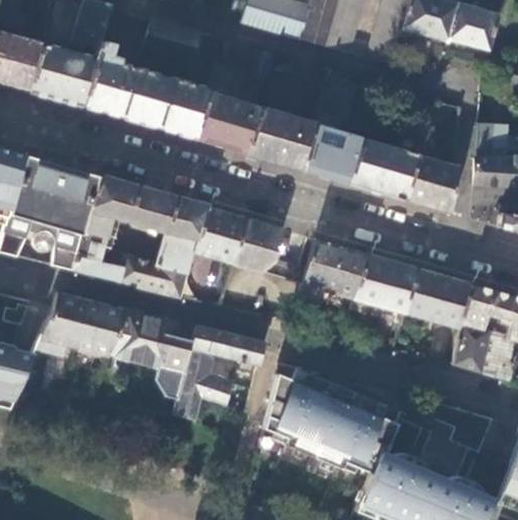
[(0,84),(26,93),(40,49),(54,0),(0,0),(0,20),(10,26),(25,30),(34,0),(41,0),(32,32),(34,45),(0,35),(0,84)]
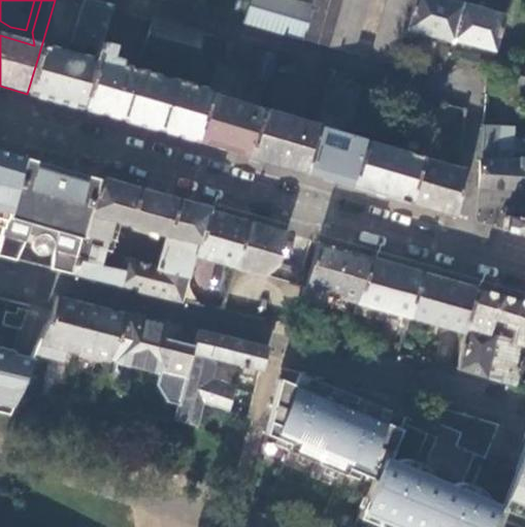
[(196,10),(199,0),(169,0),(169,2),(196,10)]
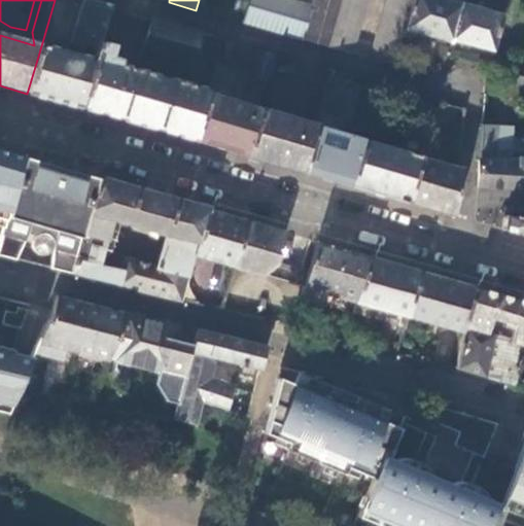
[(330,48),(344,0),(317,0),(306,41),(330,48)]
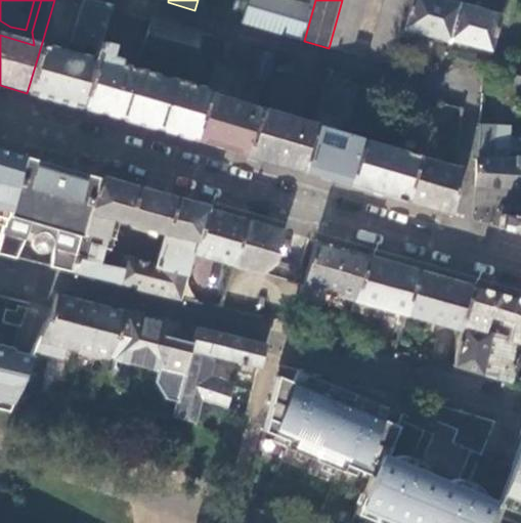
[(396,68),(406,31),(416,0),(342,0),(329,48),(342,52),(349,54),(358,40),(368,0),(387,0),(375,45),(375,61),(396,68)]
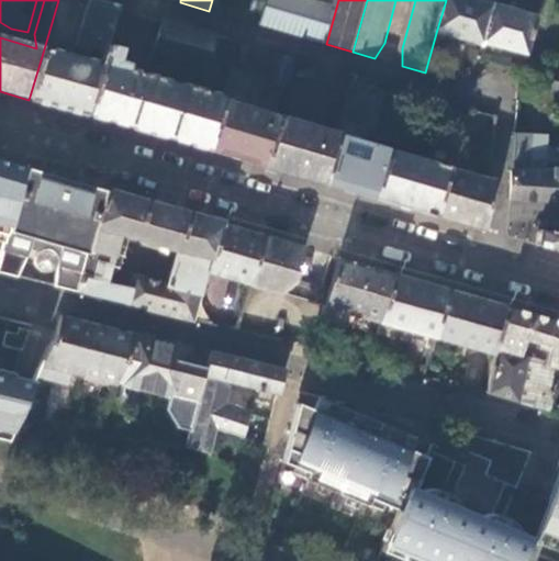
[(487,45),(496,8),(499,0),(484,0),(484,1),(478,0),(446,0),(436,33),(485,47),(487,45)]
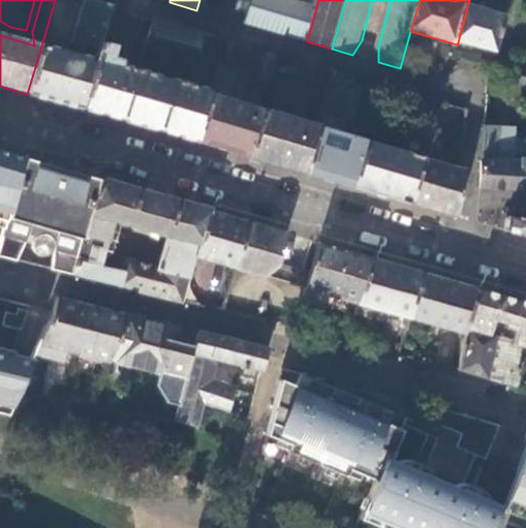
[(67,105),(83,111),(97,60),(104,36),(112,8),(93,3),(88,1),(72,50),(90,55),(88,63),(40,50),(27,94),(67,105)]
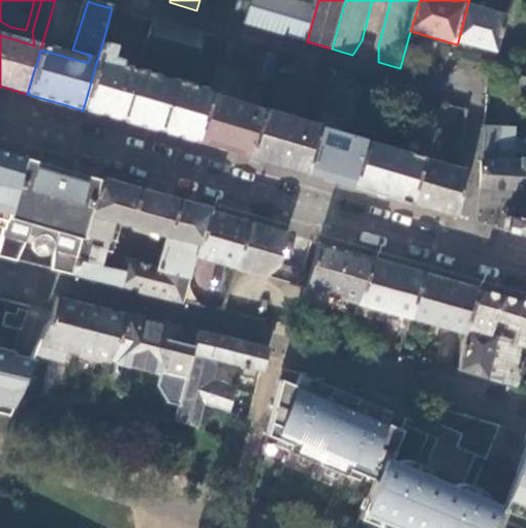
[(458,42),(495,52),(505,19),(467,7),(458,42)]
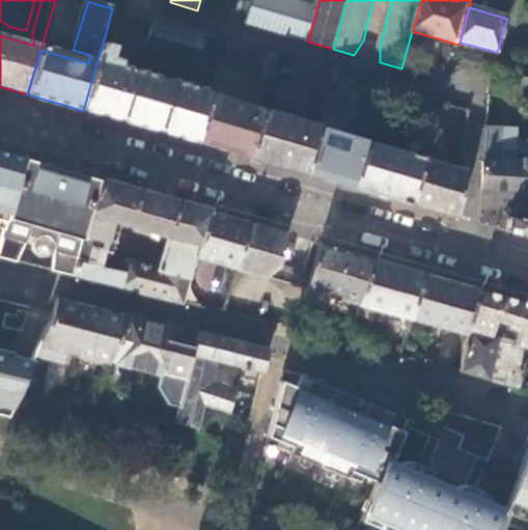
[(124,11),(112,8),(105,36),(120,42),(130,14),(124,11)]
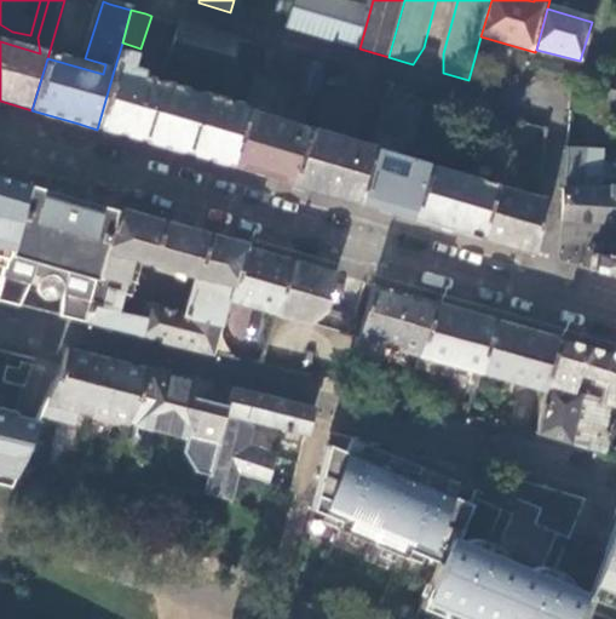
[(201,89),(225,95),(240,40),(216,33),(184,24),(168,79),(201,89)]
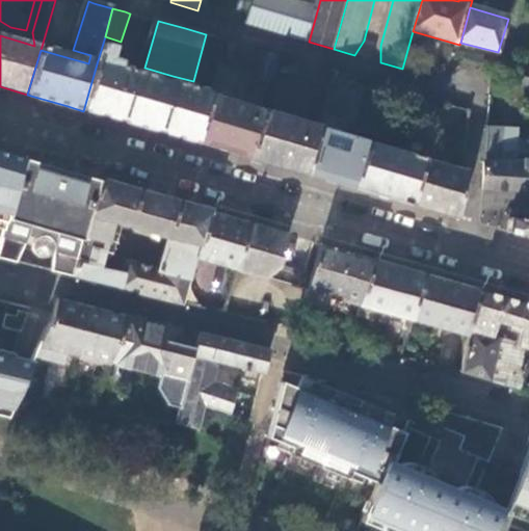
[(282,56),(265,52),(258,76),(274,81),(282,56)]
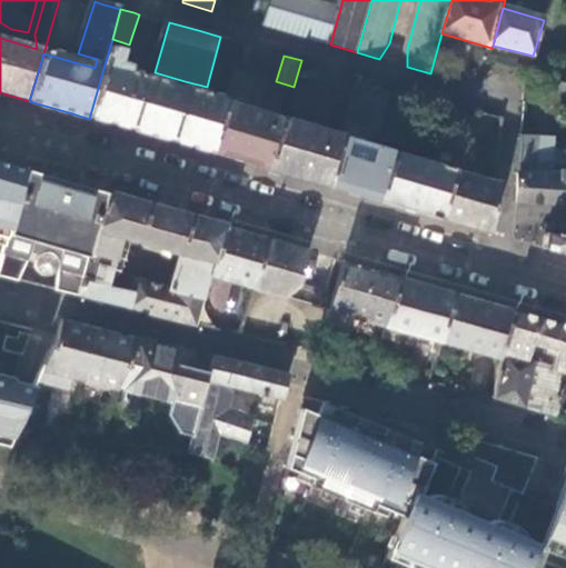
[(175,143),(211,153),(226,102),(227,100),(105,65),(89,119),(112,126),(175,143)]
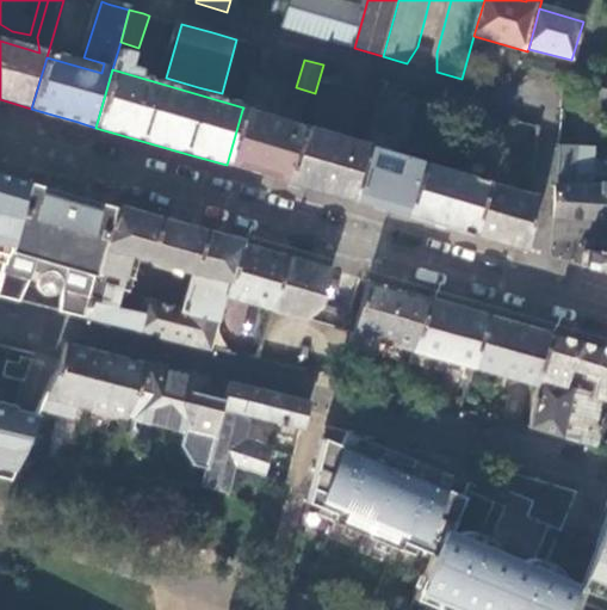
[(290,184),(305,129),(242,110),(227,165),(253,173),(290,184)]
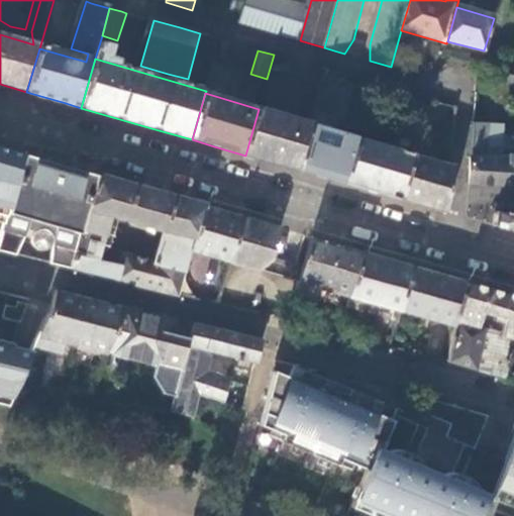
[(319,177),(346,185),(360,138),(341,132),(342,129),(343,129),(348,106),(321,99),(314,125),(300,172),(319,177)]
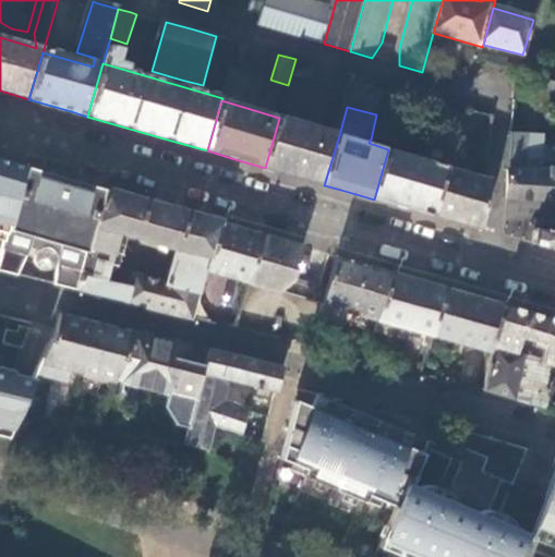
[(290,176),(324,185),(339,135),(279,118),(265,168),(290,176)]
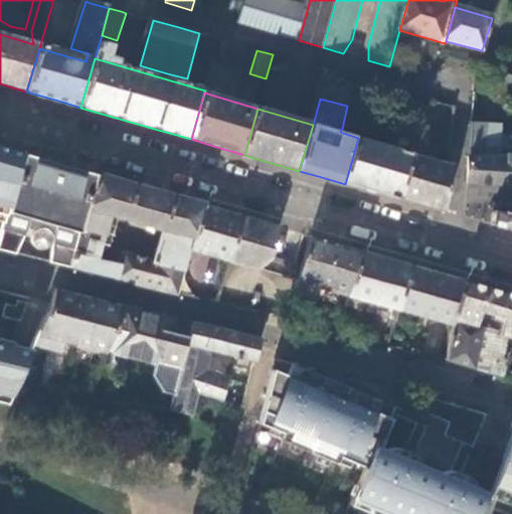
[(508,159),(486,158),(489,125),(474,125),(469,186),(486,187),(511,187),(511,156),(508,156),(508,159)]
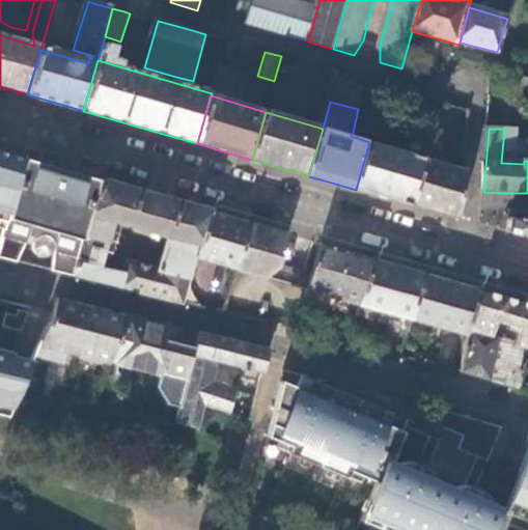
[(381,197),(413,206),(425,160),(369,142),(356,190),(381,197)]
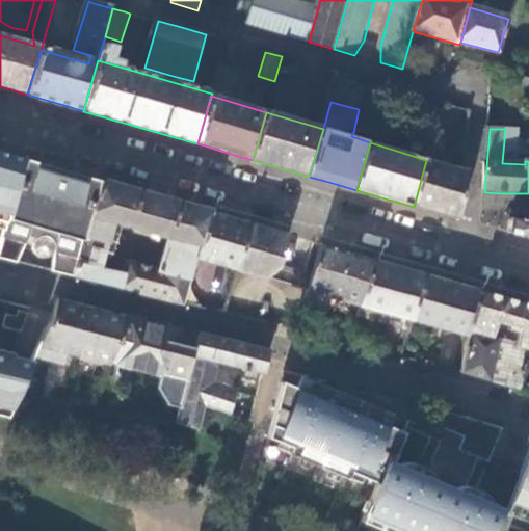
[(0,214),(9,217),(27,157),(9,153),(9,157),(0,156),(0,214)]
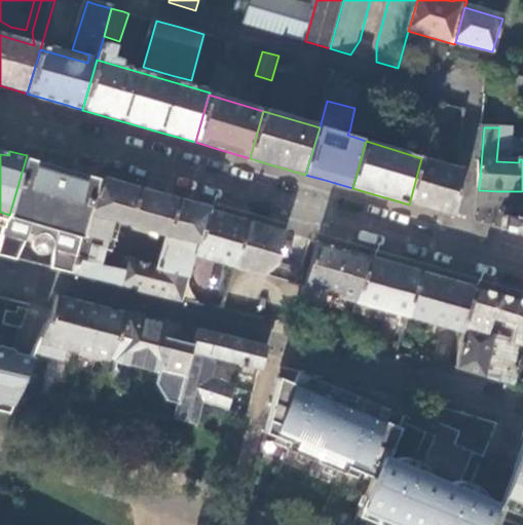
[(54,266),(75,271),(102,178),(51,162),(27,155),(9,215),(0,245),(0,252),(20,257),(27,238),(33,239),(33,244),(34,247),(36,250),(38,252),(42,253),(46,253),(50,251),(53,248),(55,249),(54,266)]
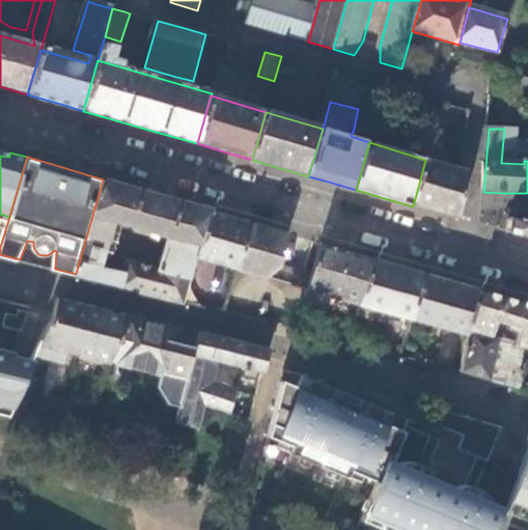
[(436,213),(461,220),(468,172),(425,160),(413,206),(436,213)]
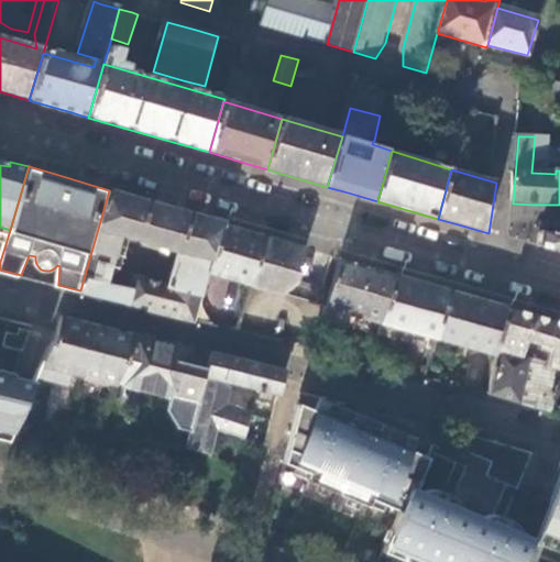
[(210,270),(223,223),(208,219),(178,210),(140,199),(109,190),(80,290),(106,297),(110,282),(122,234),(180,252),(171,284),(141,275),(135,279),(134,287),(130,302),(197,319),(210,270)]
